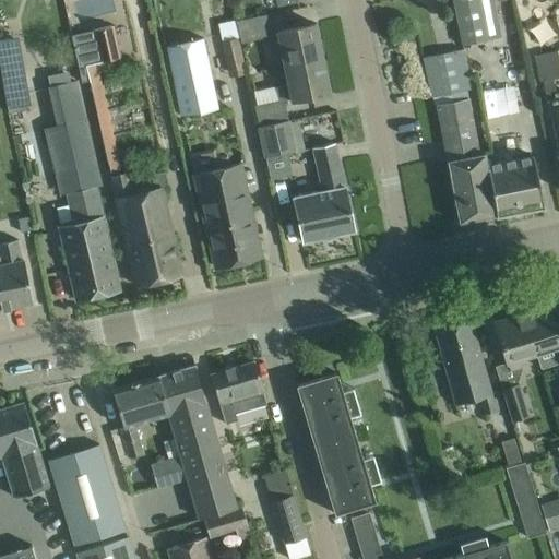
[(488,37),(483,10),(479,0),(455,0),(464,42),(488,37)]
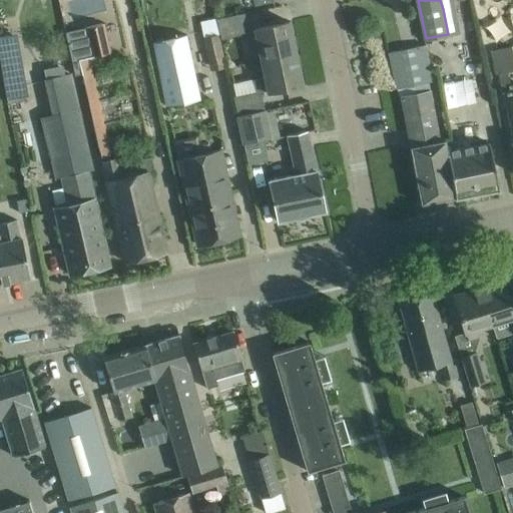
[(261,60),(296,53),(289,21),(254,28),(254,30),(248,32),(244,13),(216,18),(220,39),(243,34),(245,46),(258,43),(261,60)]
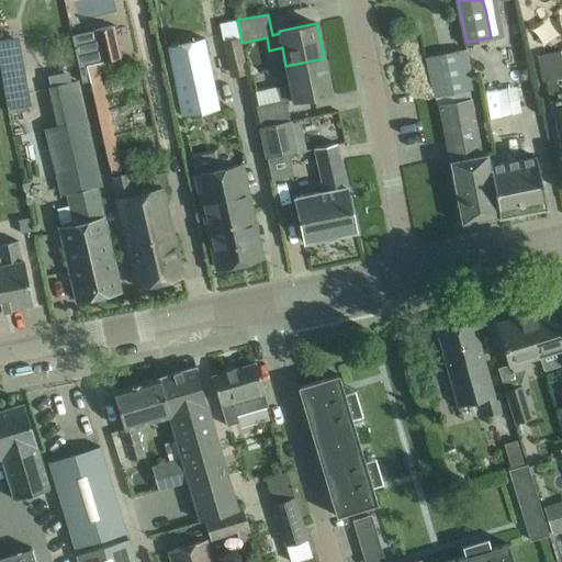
[(115,25),(92,30),(100,63),(122,57),(115,25)]
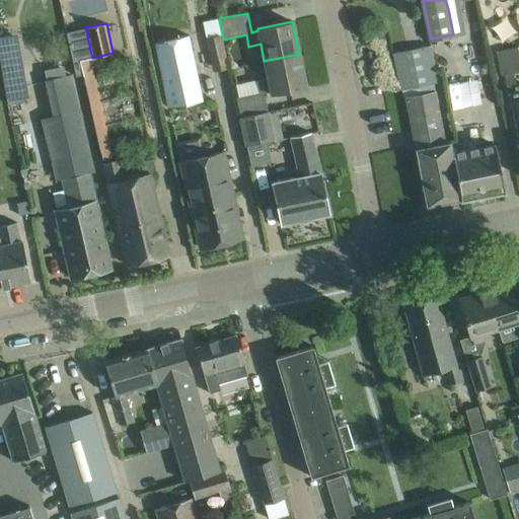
[(222,33),(206,38),(213,71),(229,67),(222,33)]
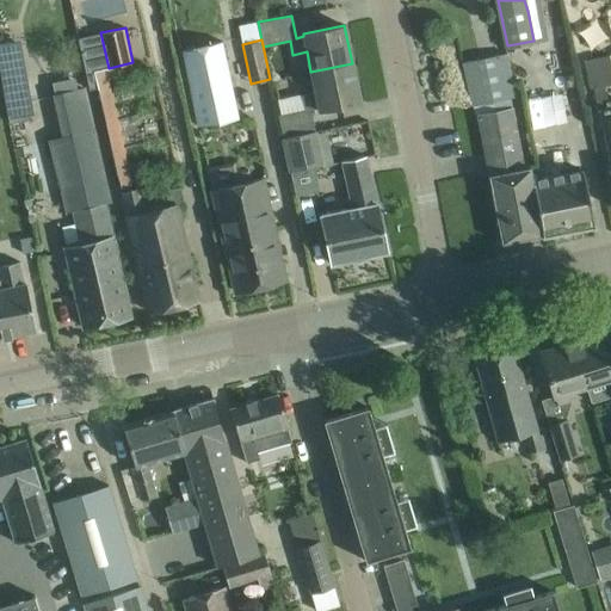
[(605,39),(580,44),(582,59),(609,54),(605,39)]
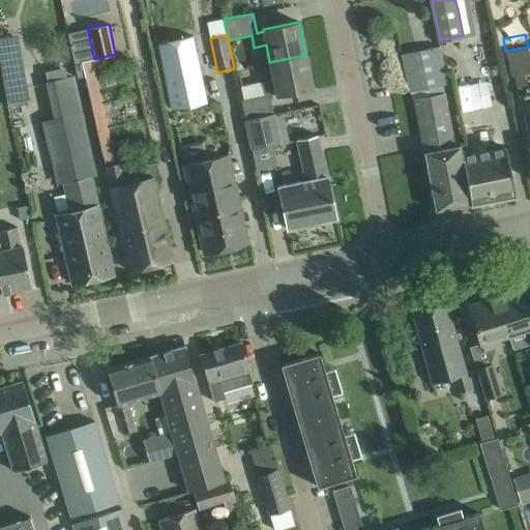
[(194,36),(156,45),(171,107),(168,107),(169,110),(208,100),(194,36)]
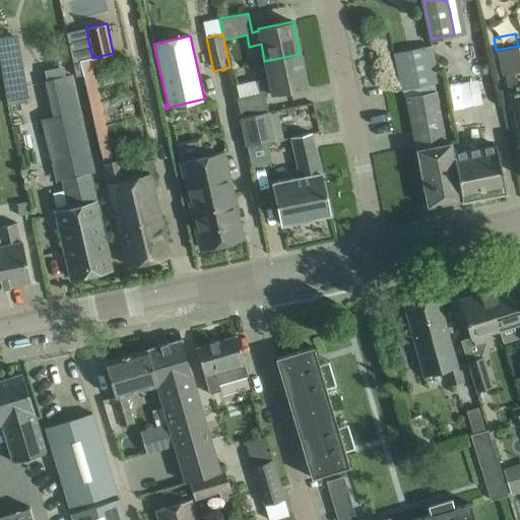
[(403,89),(434,83),(440,82),(432,46),(396,53),(403,89)]
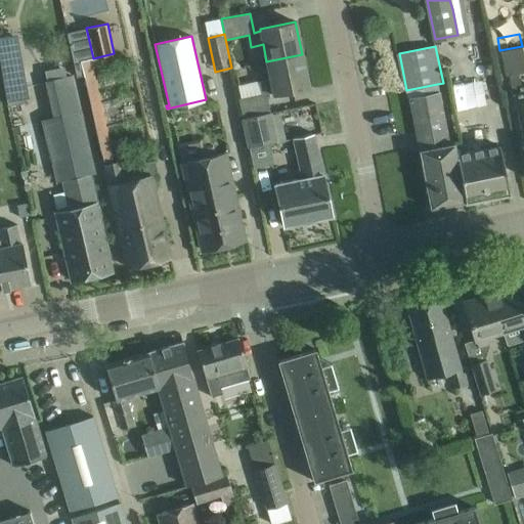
[(523,58),(522,46),(499,50),(505,76),(523,72),(523,58)]
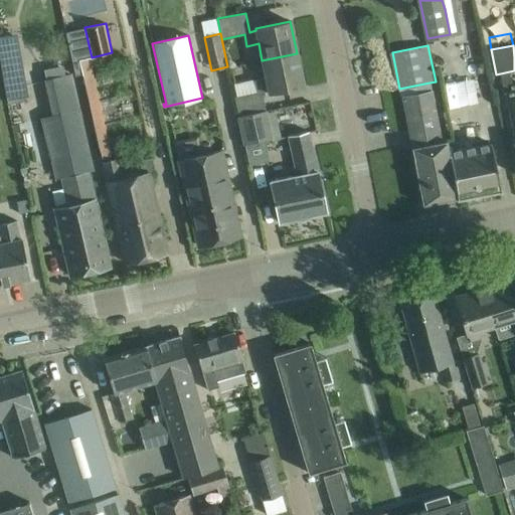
[(304,86),(297,53),(262,60),(266,77),(253,79),(256,92),(233,97),(238,117),(238,118),(268,112),(268,111),(266,111),(262,92),(269,91),(269,93),(304,86)]
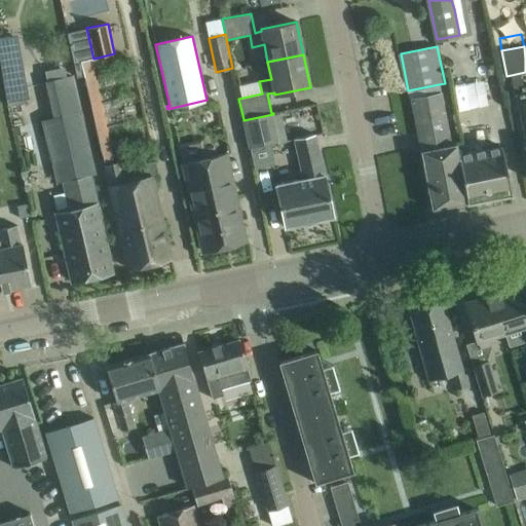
[(441,92),(439,84),(408,90),(410,99),(411,98),(421,150),(420,150),(431,209),(467,201),(458,155),(457,146),(451,147),(441,92)]
